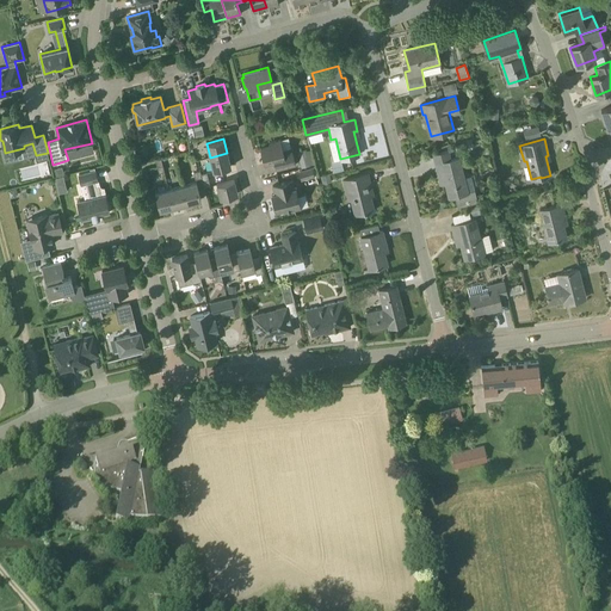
[(283,150),(281,140),(269,142),(270,146),(260,148),(264,164),(273,161),(276,170),(295,165),(291,148),(283,150)]
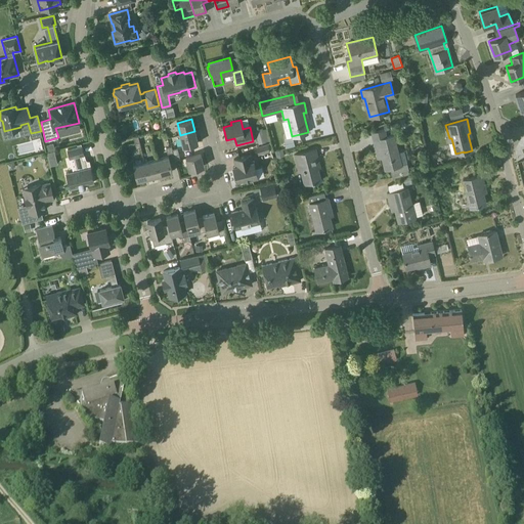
[(372,134),(374,140),(377,154),(381,153),(385,169),(390,168),(392,178),(404,175),(404,174),(409,173),(406,163),(401,165),(394,135),(387,137),(385,130),(372,134)]
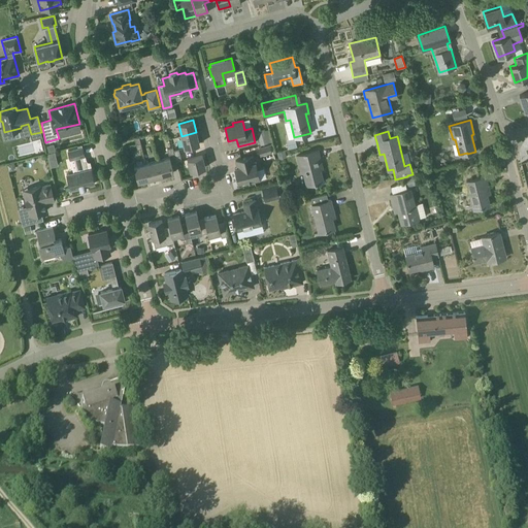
[(185,147),(199,143),(196,132),(182,136),(185,147)]
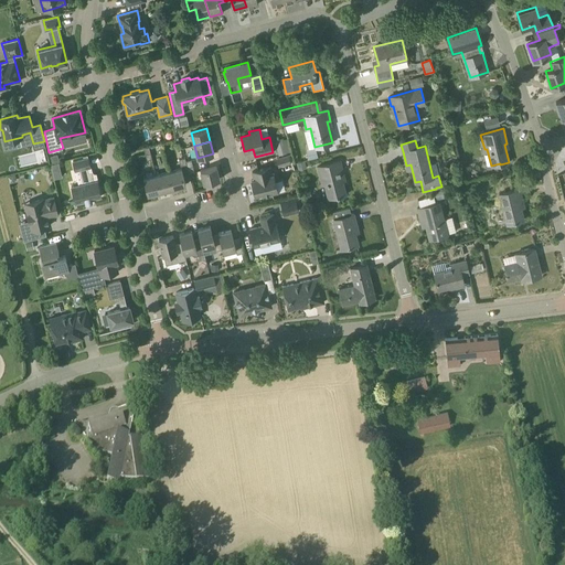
[(278,156),(287,153),(285,142),(275,146),(278,156)]
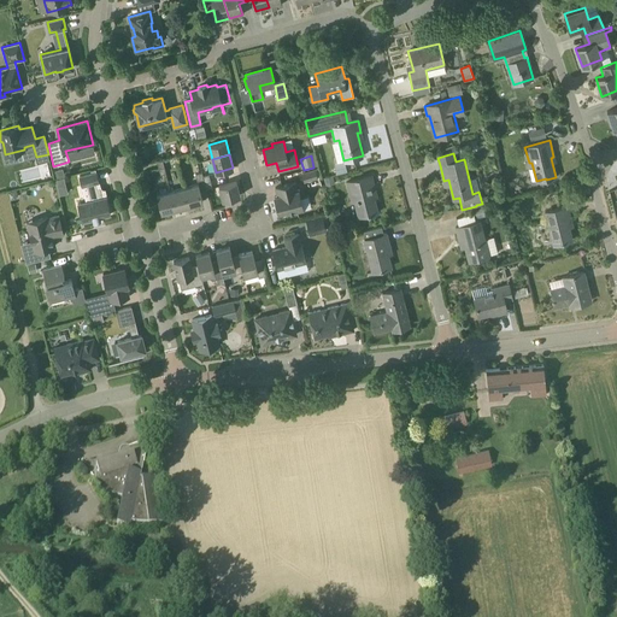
[(345,162),(334,164),(336,174),(347,171),(345,162)]
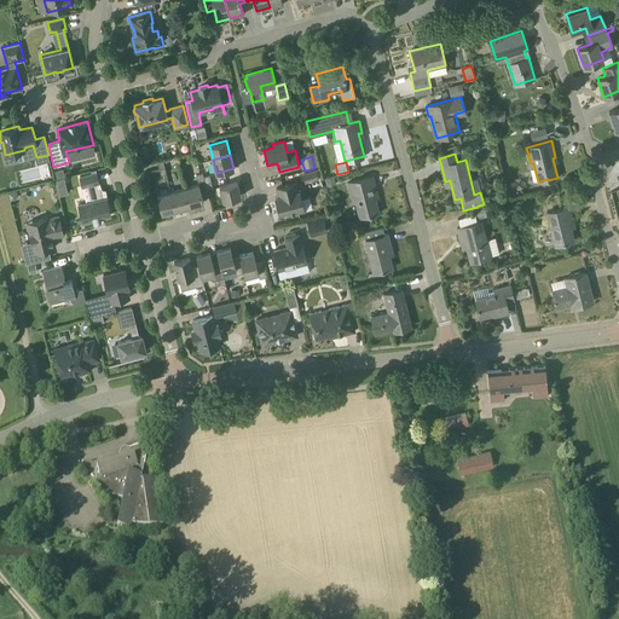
[(305,181),(318,178),(317,171),(304,174),(305,181)]
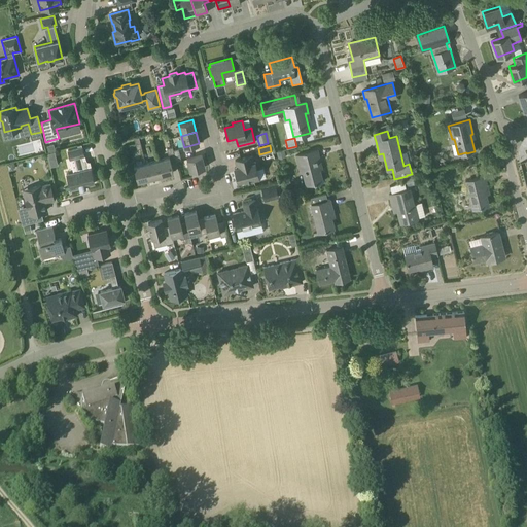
[(82,161),(81,155),(84,155),(81,146),(68,150),(70,159),(74,157),(77,171),(66,174),(70,189),(79,187),(79,188),(86,187),(85,185),(95,183),(91,168),(88,168),(85,160),(82,161)]
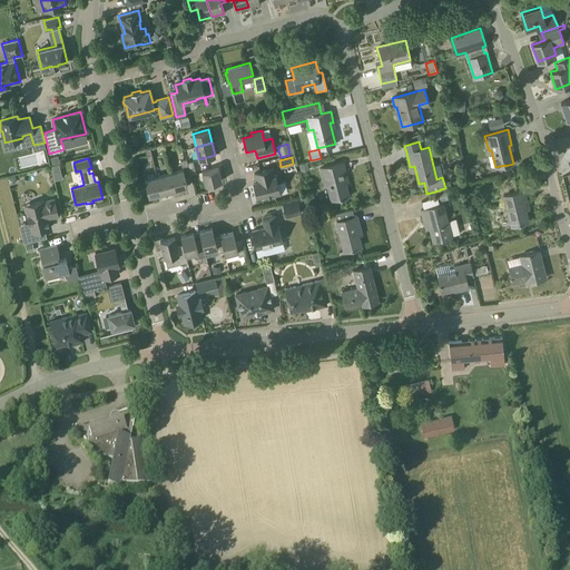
[(307,163),(297,165),(300,172),(310,169),(307,163)]
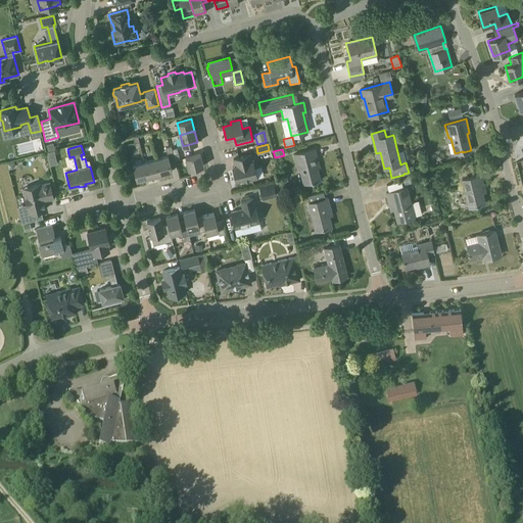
[(320,180),(316,163),(318,162),(315,149),(293,154),(297,169),(300,168),(304,183),(313,181),(313,182),(320,180)]
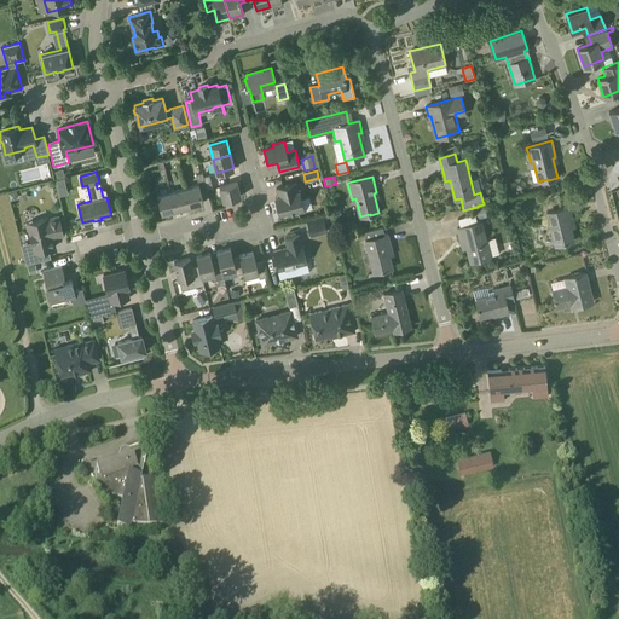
[(56,180),(59,196),(68,195),(64,179),(56,180)]
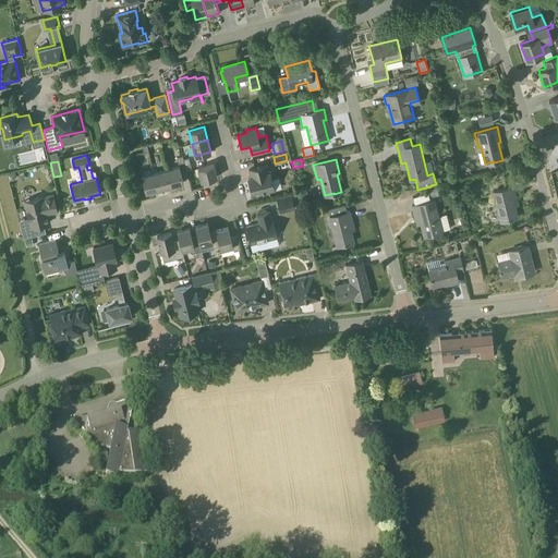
[(201,181),(217,177),(214,164),(197,168),(201,181)]
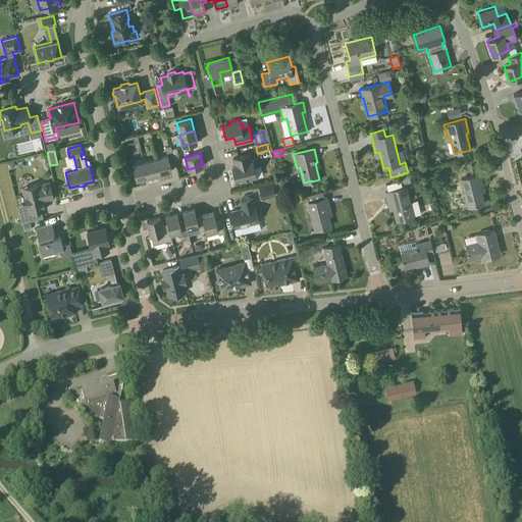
[(252,161),(250,154),(232,158),(236,169),(233,170),(236,180),(243,178),(243,180),(256,177),(252,161)]
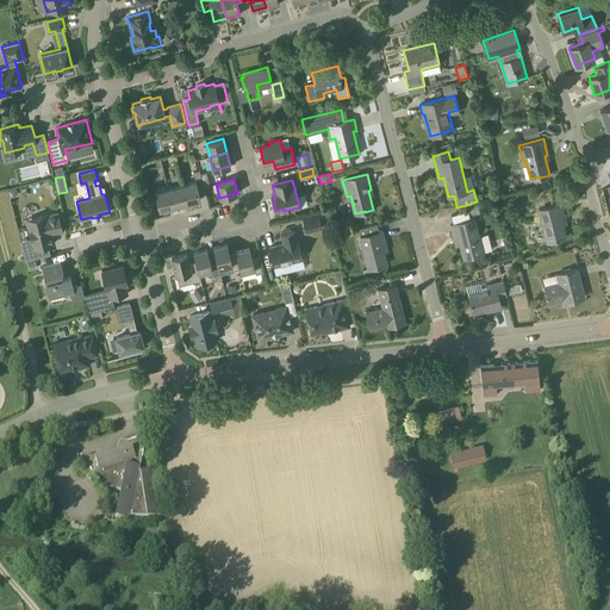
[(187,203),(200,199),(195,182),(182,186),(187,203)]
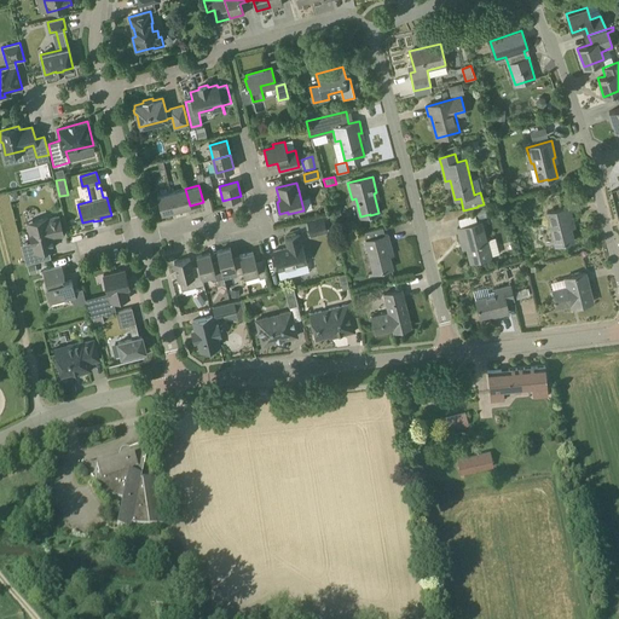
[(175,209),(190,206),(185,189),(171,192),(175,209)]
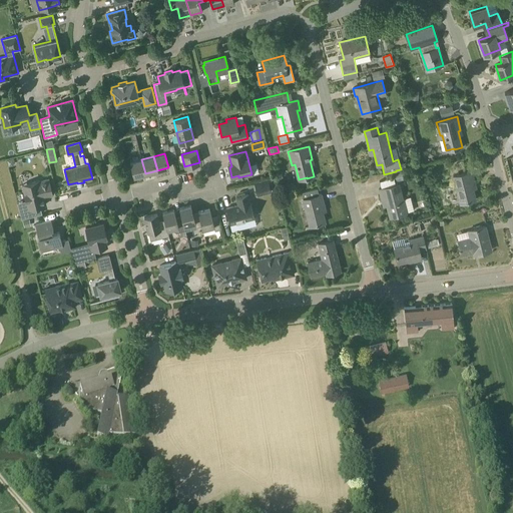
[(133,176),(145,173),(141,159),(130,161),(133,176)]
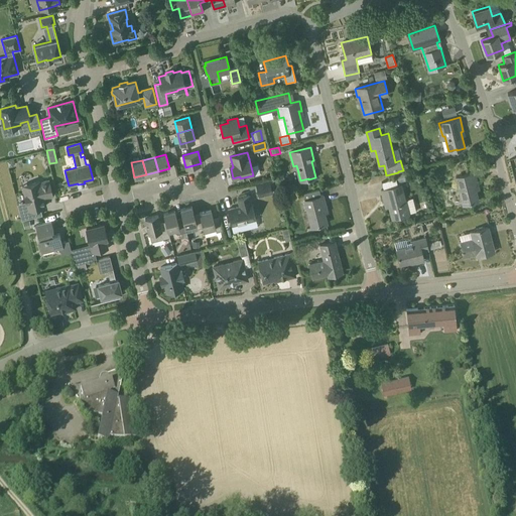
[(411,179),(409,171),(395,175),(398,183),(411,179)]
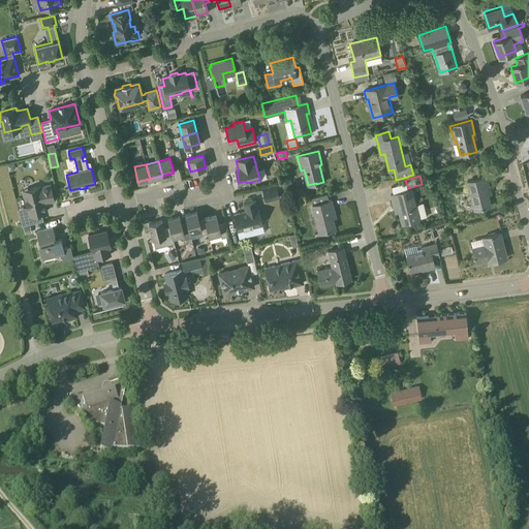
[(474,210),(491,206),(487,191),(490,190),(487,177),(468,182),(474,210)]
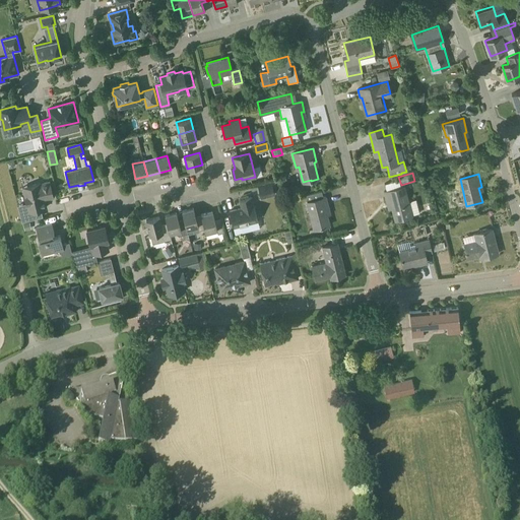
[(54,197),(50,181),(40,183),(22,187),(28,211),(41,208),(40,204),(45,203),(44,200),(54,197)]
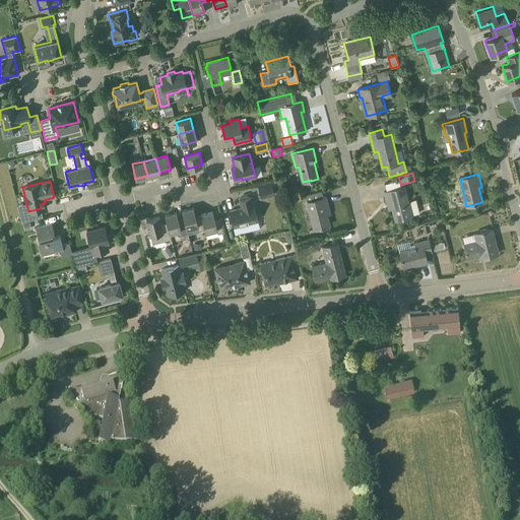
[(261,199),(275,196),(271,182),(258,186),(261,199)]
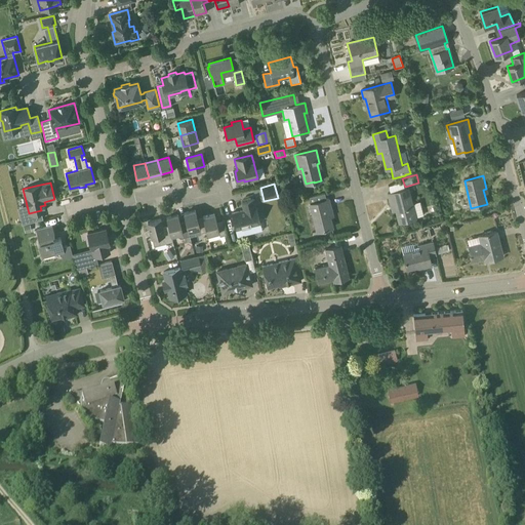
[(411,204),(407,188),(388,194),(392,211),(396,210),(399,223),(415,218),(423,216),(419,202),(411,204)]
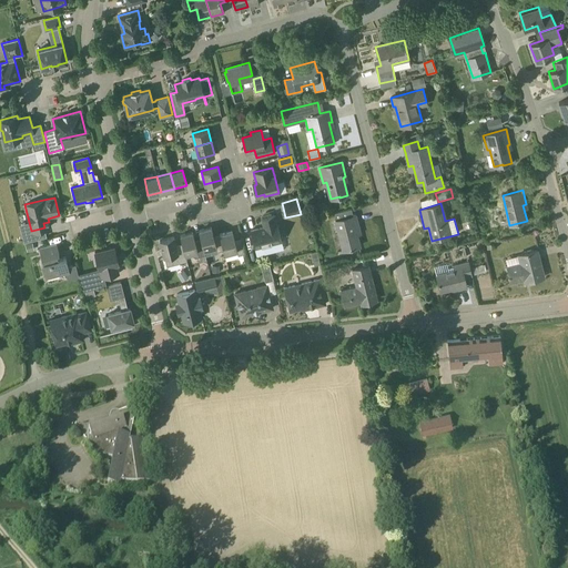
[(343,251),(359,246),(356,230),(359,230),(355,215),(353,216),(352,209),(333,213),(343,251)]
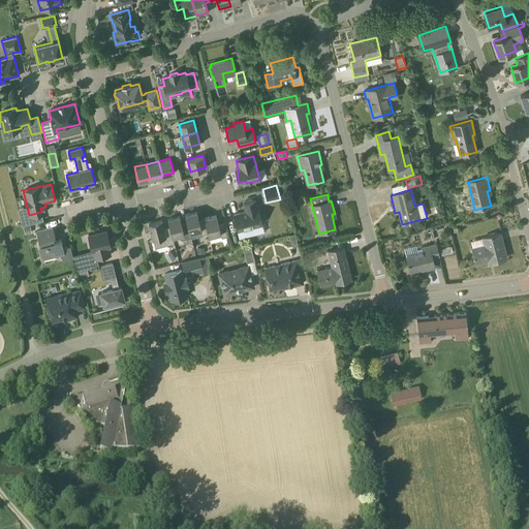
[(256,209),(255,200),(244,203),(246,212),(243,213),(243,212),(234,215),(238,230),(262,224),(258,208),(256,209)]
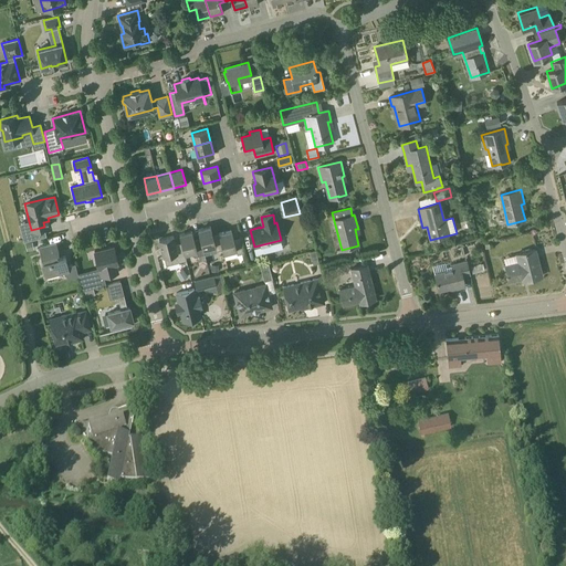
[(222,249),(221,244),(219,236),(213,238),(210,227),(198,229),(201,241),(203,249),(216,245),(217,251),(222,249)]
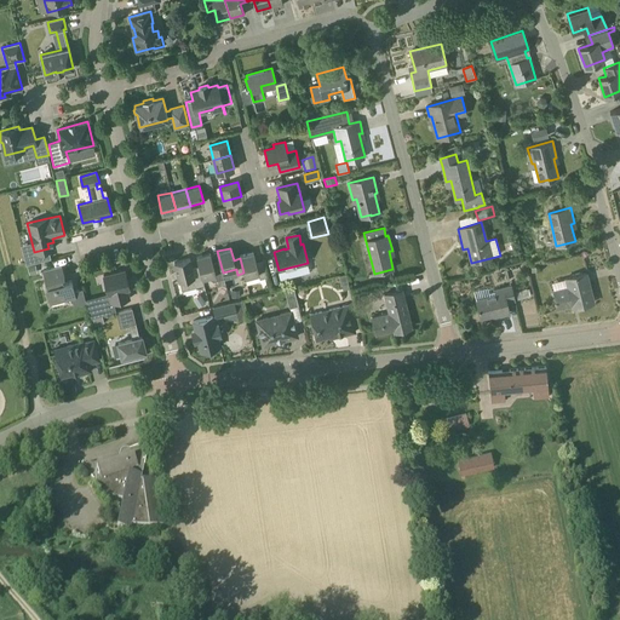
[(257,264),(253,252),(240,256),(241,258),(240,258),(242,268),(244,273),(245,273),(245,276),(258,274),(260,279),(268,277),(263,263),(257,264)]
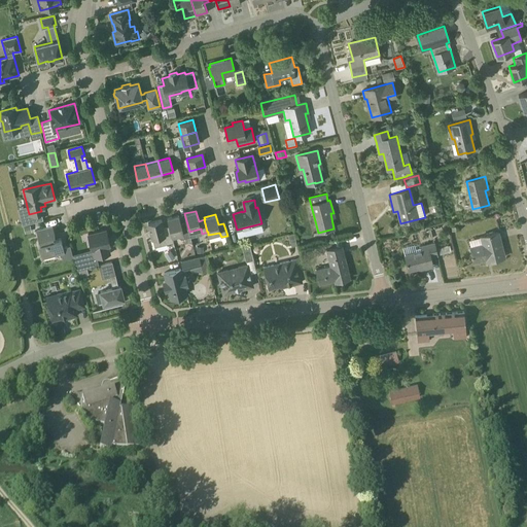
[(181,239),(185,238),(190,236),(189,232),(187,224),(181,225),(179,215),(167,218),(170,226),(172,236),(178,235),(179,238),(181,239)]
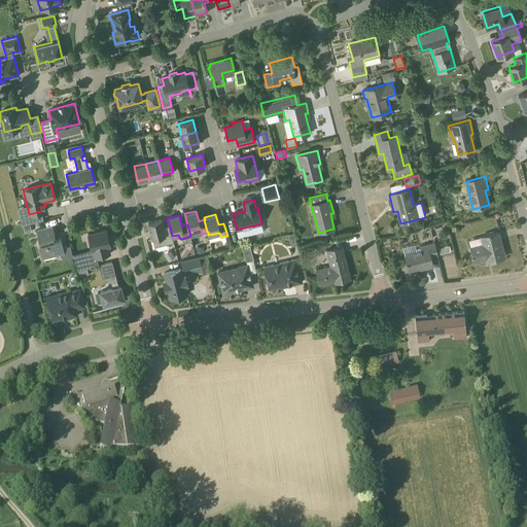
[(164,229),(162,219),(148,222),(152,239),(154,247),(174,242),(172,236),(170,226),(164,229)]
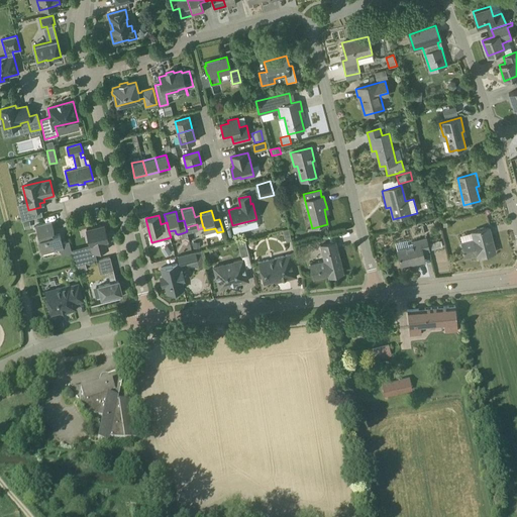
[(55,234),(52,221),(35,225),(39,239),(37,239),(41,252),(60,247),(62,255),(72,252),(71,249),(69,240),(62,242),(60,233),(55,234)]
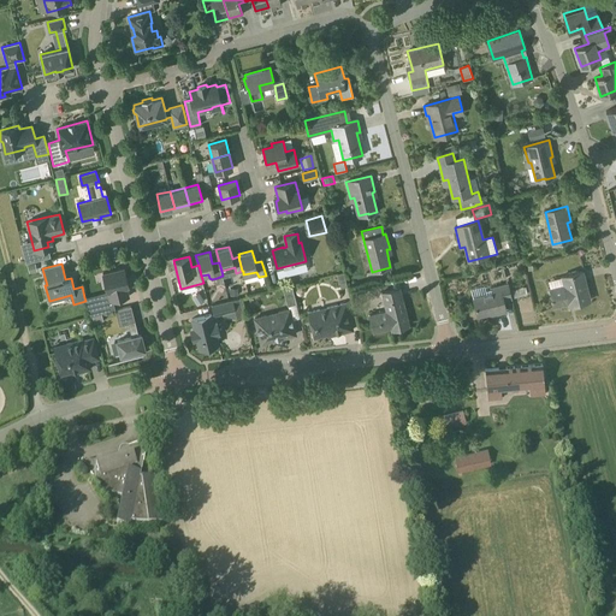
[(129,296),(126,288),(129,286),(124,267),(102,273),(107,292),(108,291),(111,301),(129,296)]
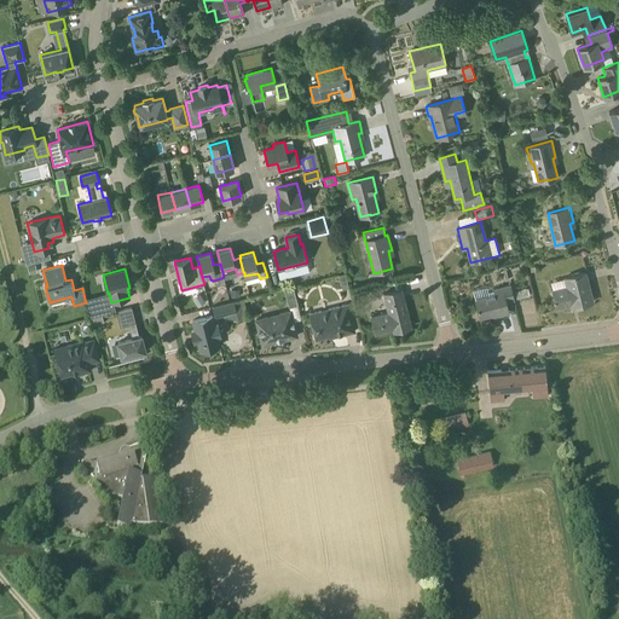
[(342,289),(350,288),(346,273),(339,276),(342,289)]
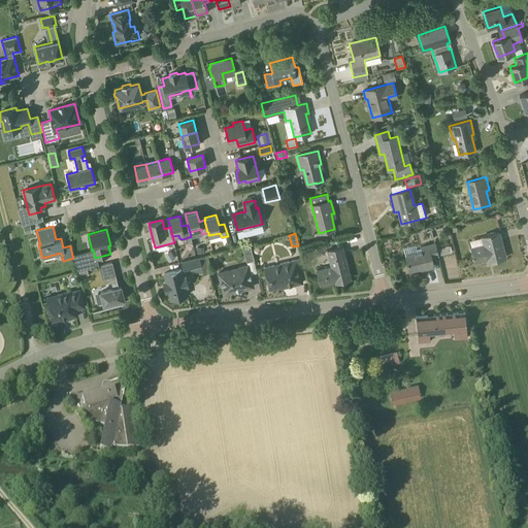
[(493,261),(506,258),(499,233),(482,237),(484,244),(471,248),(473,255),(472,256),(474,263),(492,259),(493,261)]
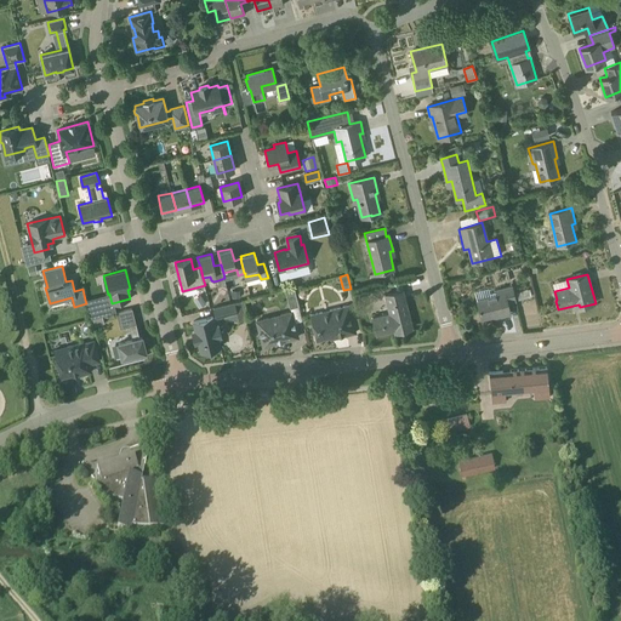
[(500,317),(511,314),(507,303),(516,301),(512,286),(496,290),(497,295),(477,300),(482,318),(499,314),(500,317)]
